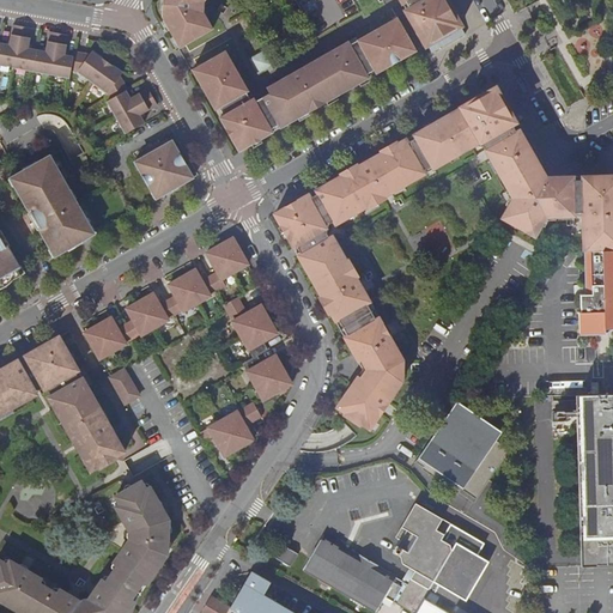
[(162,0),(162,10),(164,11),(163,17),(169,26),(171,25),(174,30),(171,31),(181,48),(213,30),(204,13),(202,13),(201,11),(201,4),(204,2),(206,0),(162,0)]
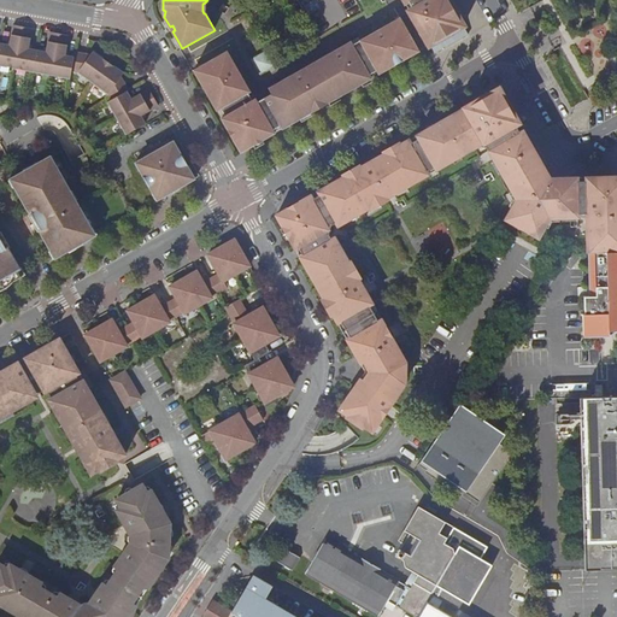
[(403,0),(405,4),(410,1),(415,9),(410,11),(429,46),(432,46),(439,41),(444,37),(464,27),(448,0),(403,0)]
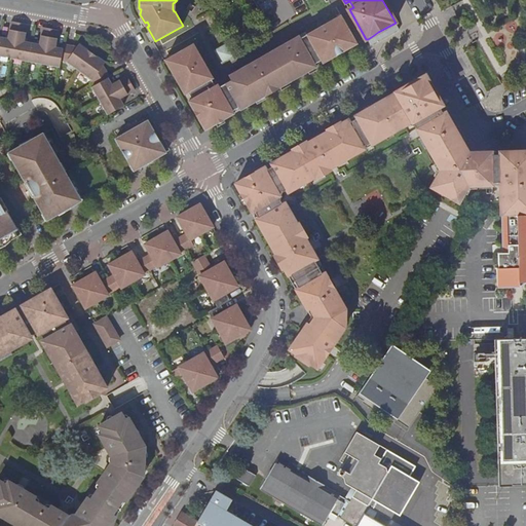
[(192,45),(165,61),(185,94),(188,92),(193,100),(190,101),(205,130),(235,113),(231,106),(237,103),(241,110),(270,94),(266,86),(271,83),(275,90),(304,75),(299,67),(304,64),(309,72),(317,68),(315,64),(322,61),(324,64),(343,52),(359,44),(341,15),(301,39),(299,36),(272,51),(273,54),(260,62),(258,60),(253,63),(254,66),(240,73),(238,71),(230,76),(232,80),(220,87),(216,85),(209,73),(211,72),(205,65),(203,66),(200,60),(202,59),(198,51),(196,52),(192,45)]
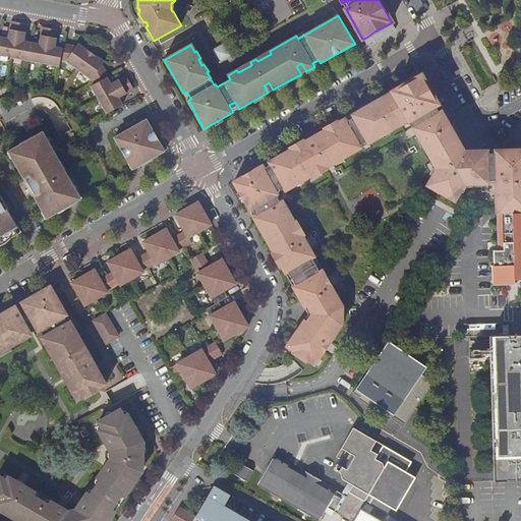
[(0,54),(58,65),(59,59),(65,60),(90,77),(94,83),(90,85),(106,113),(121,104),(118,98),(133,89),(125,74),(109,82),(106,76),(108,75),(101,63),(95,59),(97,56),(84,47),(82,50),(75,45),(62,43),(61,48),(54,46),(58,29),(55,29),(43,25),(41,25),(38,43),(22,40),(26,22),(10,20),(7,38),(0,36),(0,54)]
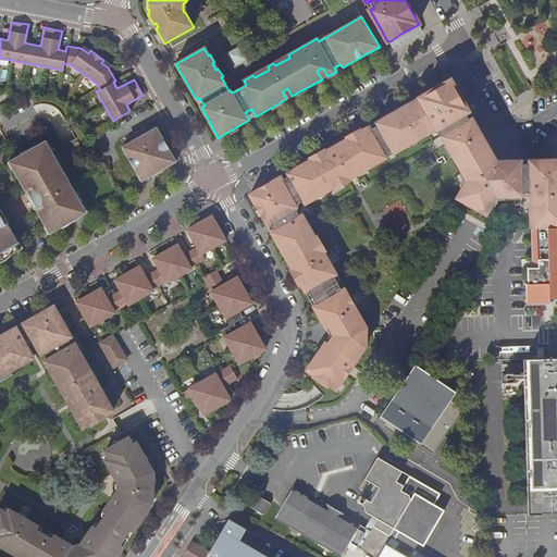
[(396,37),(390,41),(394,49),(423,32),(419,24),(400,34),(396,37)]
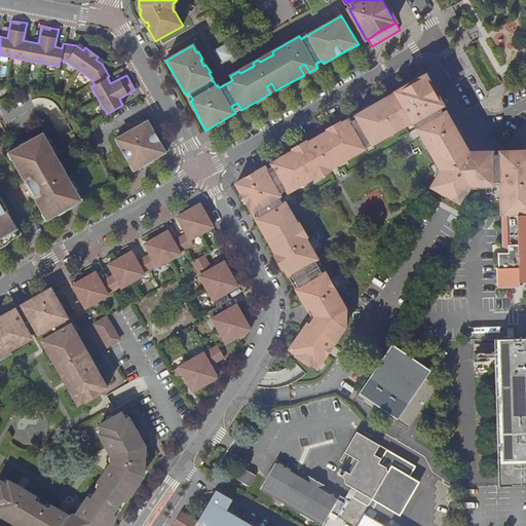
[(227,44),(215,51),(219,58),(231,50),(227,44)]
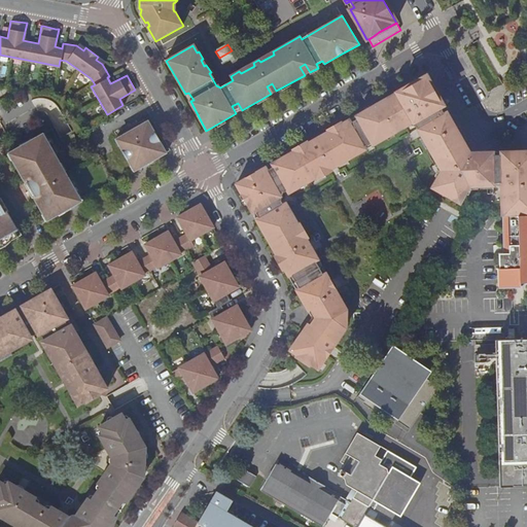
[(232,50),(219,58),(222,63),(235,56),(232,50)]
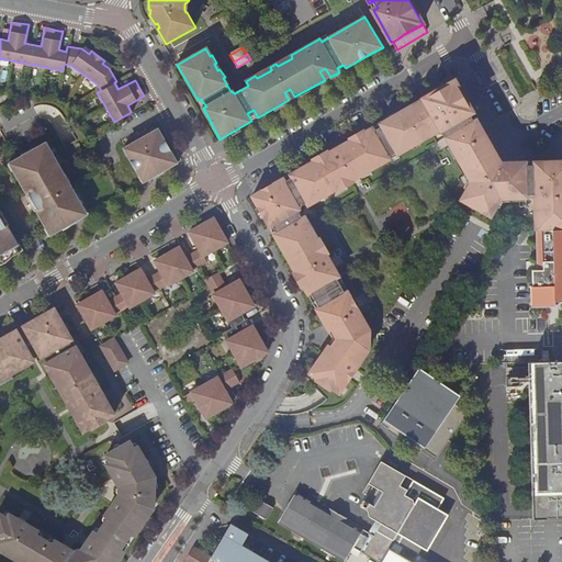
[(291,55),(276,64),(278,66),(292,58),(291,55)]
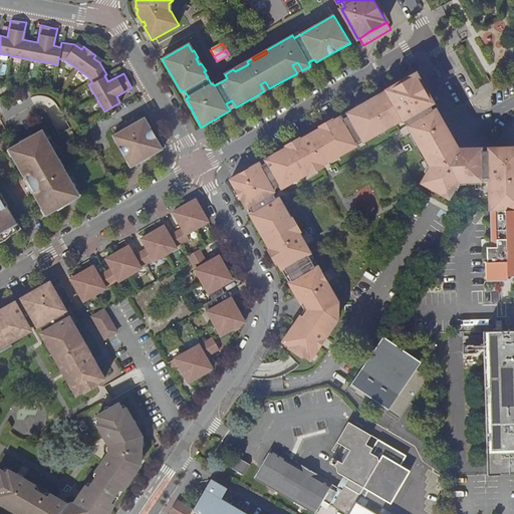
[(247,61),(233,69),(235,71),(248,64),(247,61)]
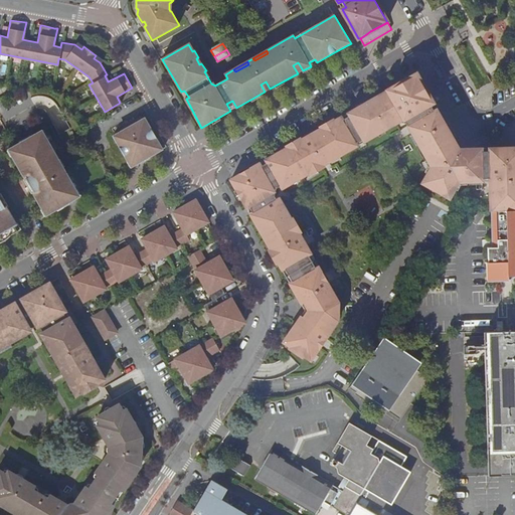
[(303,70),(298,62),(293,65),(298,73),(303,70)]
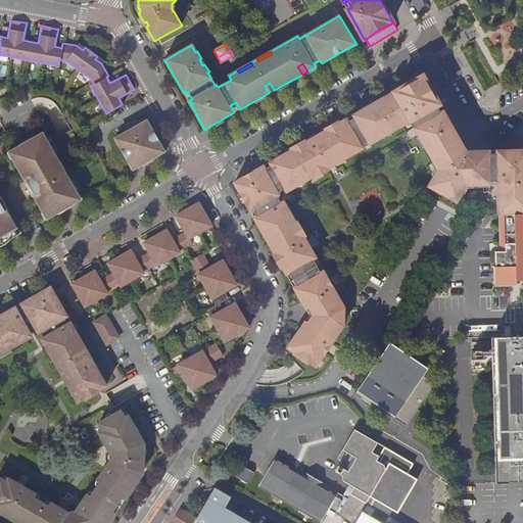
[(403,111),(410,123),(437,170),(428,188),(436,192),(437,189),(449,195),(448,198),(457,202),(466,186),(489,185),(489,183),(490,173),(486,171),(486,164),(489,162),(489,154),(489,152),(472,152),(472,158),(462,158),(458,151),(464,147),(444,111),(440,113),(437,108),(441,106),(424,77),(393,93),(398,102),(401,102),(405,107),(403,111)]
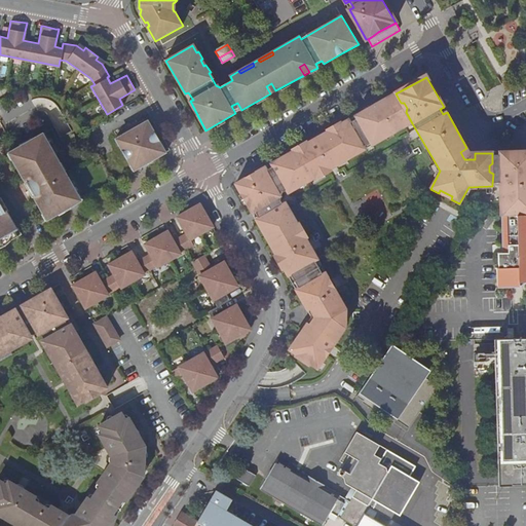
[(275,90),(271,83),(266,86),(270,94),(275,90)]
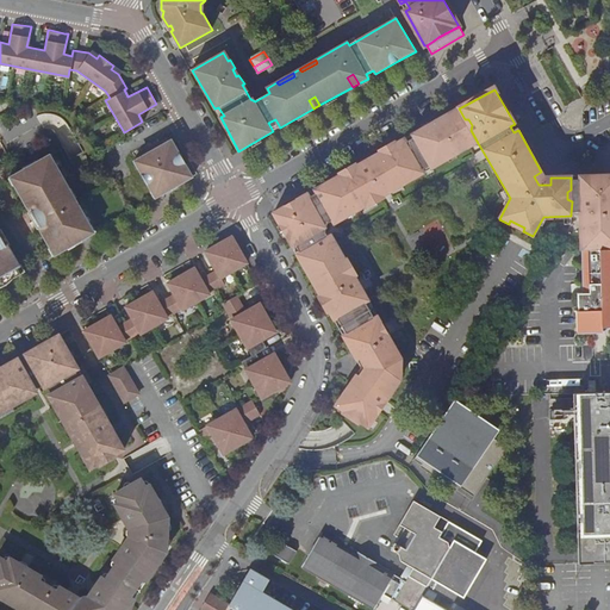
[(456,110),(452,112),(458,123),(455,128),(459,134),(465,135),(471,148),(478,143),(471,130),(472,125),(468,119),(465,119),(459,109),(456,110)]
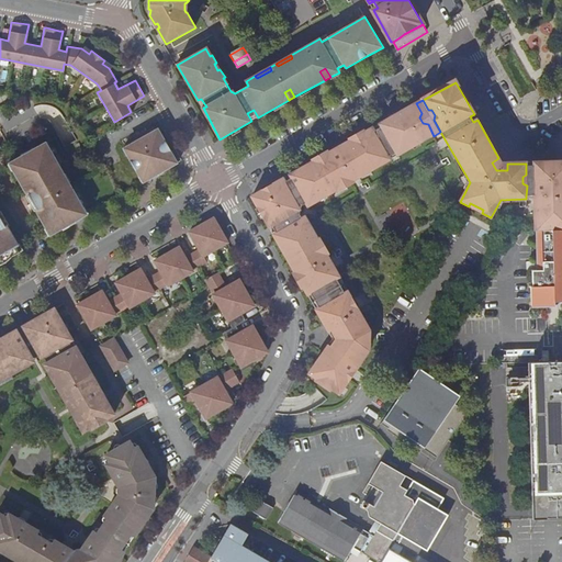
[(282,178),(250,195),(269,228),(272,227),(279,223),(283,229),(276,234),(273,235),(283,254),(287,251),(292,262),(289,263),(295,274),(304,269),(307,276),(301,279),(305,287),(303,288),(307,296),(311,295),(318,308),(315,311),(324,325),(335,318),(339,326),(330,330),(337,340),(330,348),(338,353),(334,360),(324,352),(313,368),(317,370),(313,378),(337,393),(340,386),(344,389),(362,360),(360,358),(366,349),(366,333),(360,323),(363,321),(347,292),(344,293),(336,280),(339,278),(308,225),(306,226),(302,218),(299,221),(294,213),(296,205),(304,201),(306,204),(313,200),(315,202),(325,197),(323,193),(333,188),(335,191),(390,160),(389,157),(395,154),(397,156),(434,136),(428,124),(423,123),(419,117),(422,113),(416,103),(403,110),(379,124),(381,127),(373,132),(371,127),(341,145),(347,155),(340,158),(335,148),(325,154),(289,175),(290,178),(294,184),(288,188),(283,181),(282,178)]
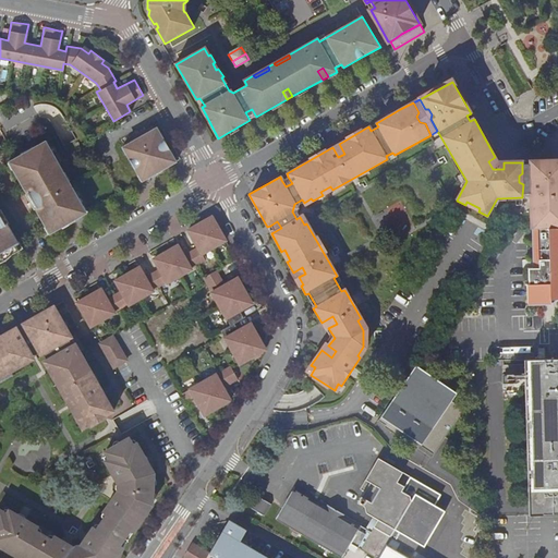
[(256,117),(252,109),(245,112),(250,120),(256,117)]
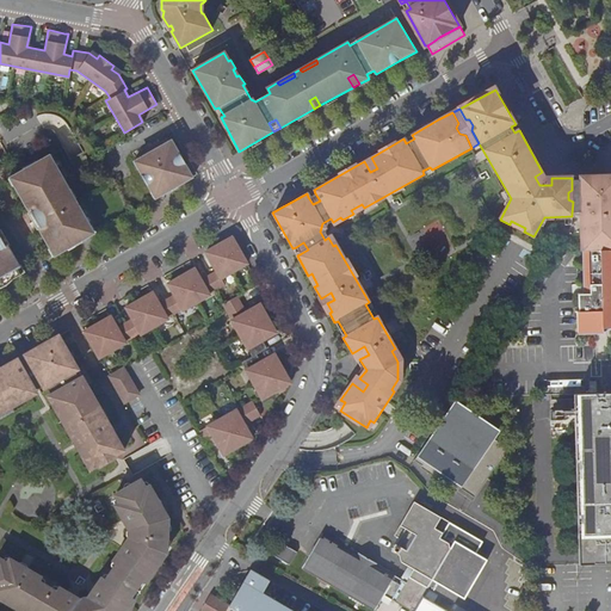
[(136,161),(170,143),(167,139),(135,158),(136,161)]
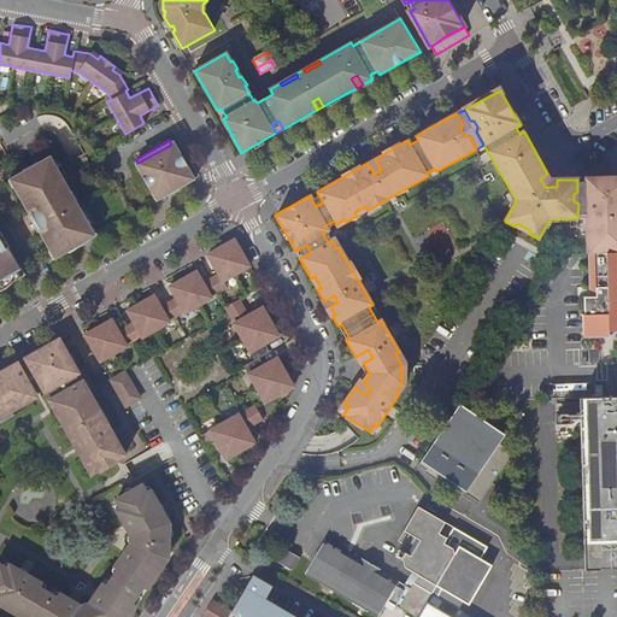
[(154,193),(158,199),(192,181),(188,174),(191,172),(177,151),(175,152),(171,145),(137,163),(142,170),(140,171),(140,172),(152,193),(152,194),(154,193)]
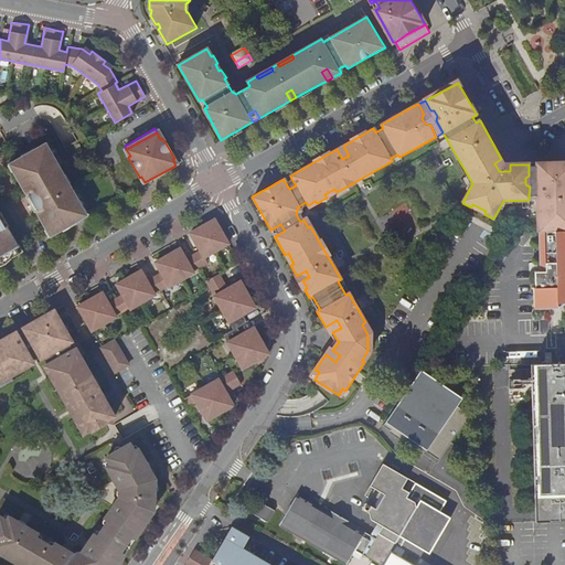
[(49,231),(52,235),(84,217),(81,212),(83,211),(83,210),(67,184),(65,185),(63,183),(66,181),(50,151),(48,152),(44,145),(11,163),(14,170),(12,171),(12,172),(28,198),(29,198),(36,211),(35,212),(45,231),(46,232),(49,231)]
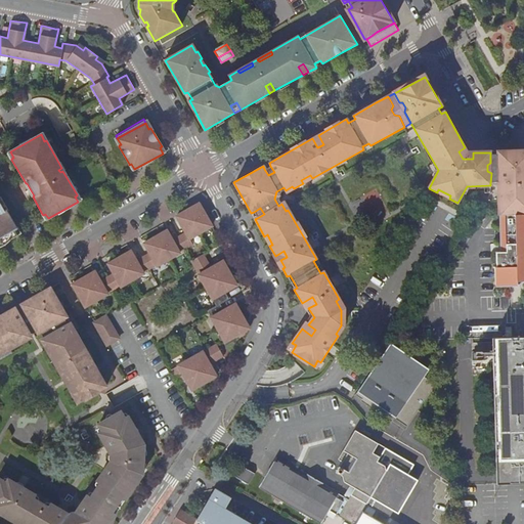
[(473,159),(473,153),(468,153),(465,147),(459,151),(463,159),(473,159)]
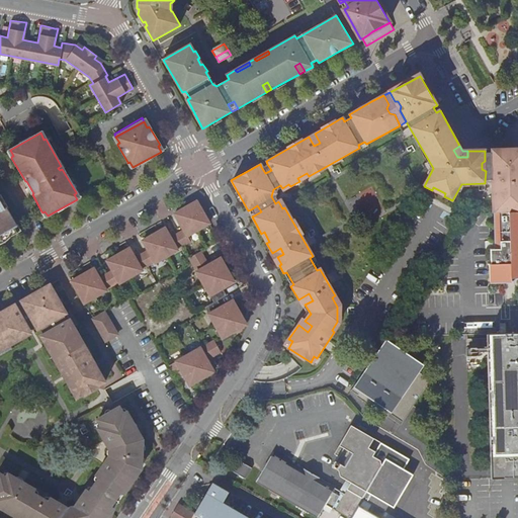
[(492,151),(492,153),(492,161),(495,163),(495,168),(492,171),(493,181),(493,212),(494,212),(517,211),(517,154),(514,150),(492,151)]
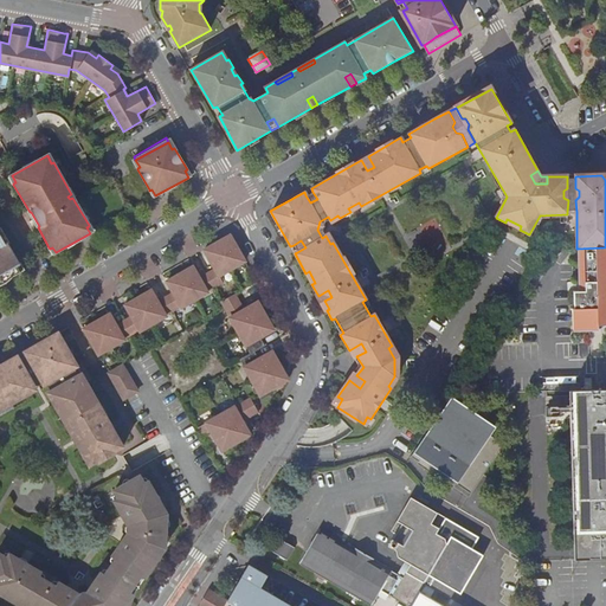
[(575,179),(567,179),(567,188),(563,191),(563,198),(568,200),(567,212),(577,212),(575,200),(579,197),(579,191),(575,188),(575,179)]
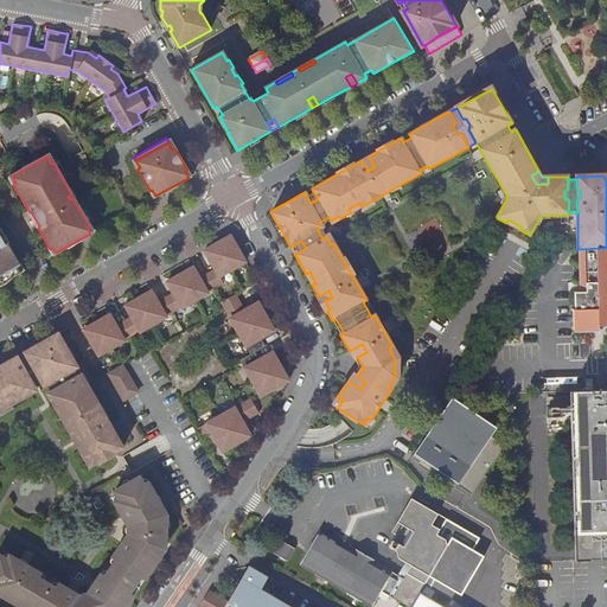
[(306,196),(311,203),(318,199),(313,192),(306,196)]
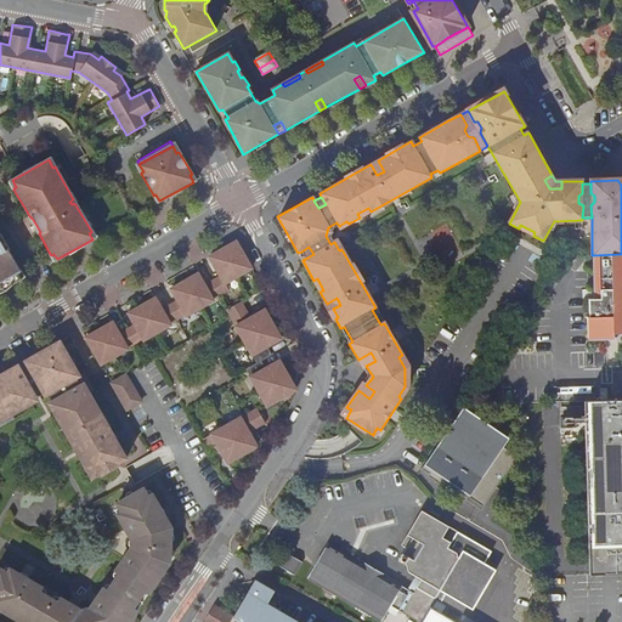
[(357,214),(360,218),(371,211),(368,208),(357,214)]
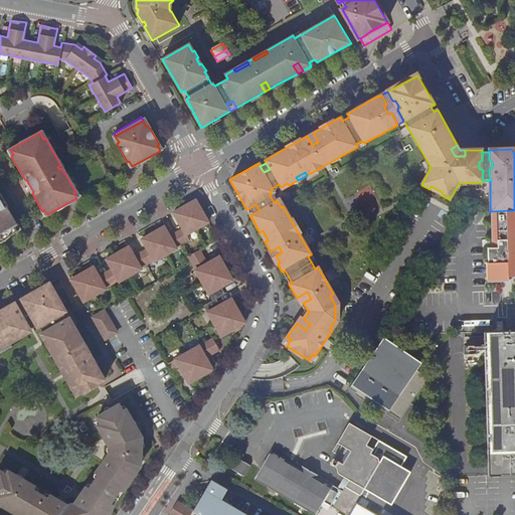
[(274,202),(277,200),(275,196),(277,189),(281,187),(279,184),(272,188),(270,195),(274,202)]
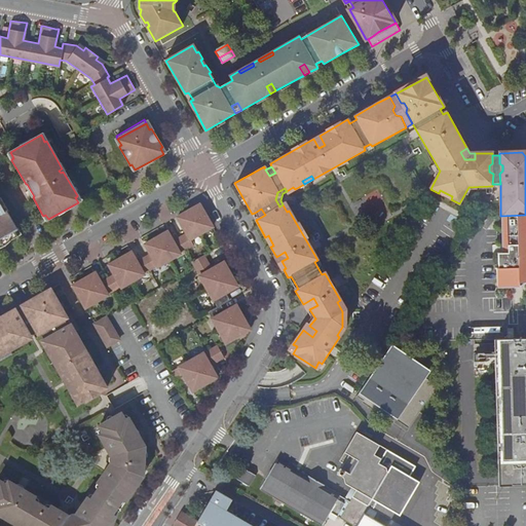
[(440,190),(439,193),(451,199),(452,196),(440,190)]
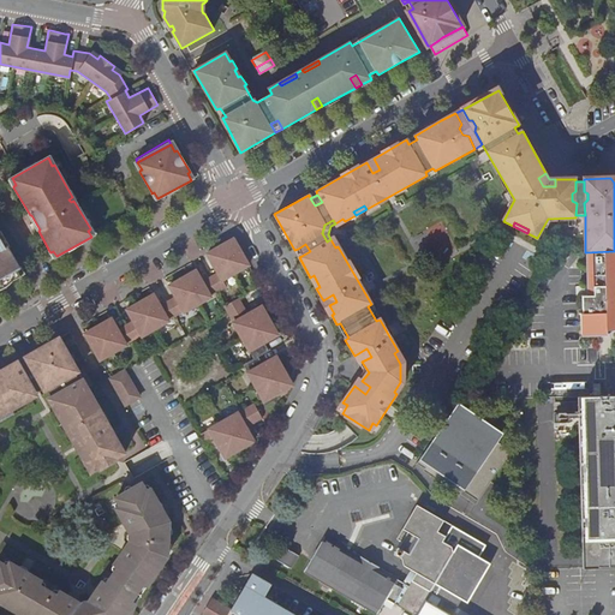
[(0,230),(0,240),(5,249),(7,246),(9,249),(10,248),(0,231),(0,230)]
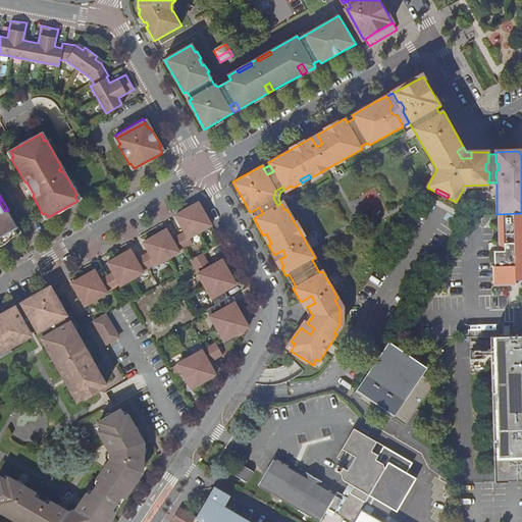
[(94,271),(71,283),(85,307),(107,295),(106,293),(119,285),(120,288),(143,274),(142,272),(155,265),(156,267),(179,254),(178,253),(192,245),(189,239),(211,226),(197,202),(179,212),(174,214),(185,231),(170,240),(166,230),(144,243),(149,253),(136,260),(131,251),(107,263),(113,273),(100,280),(94,271)]
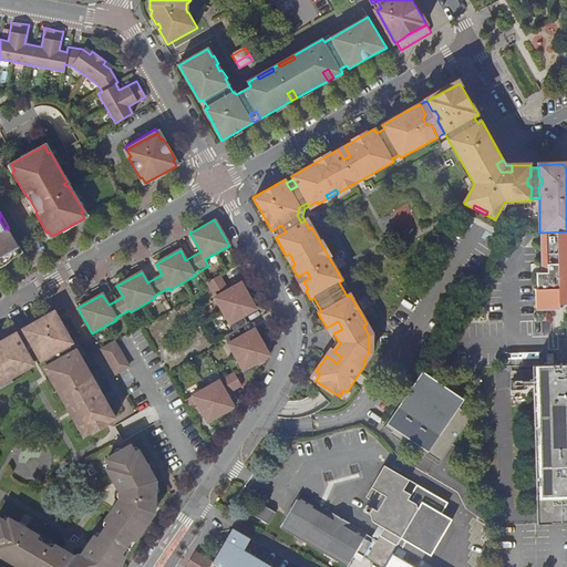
[(0,266),(1,265),(19,256),(14,248),(18,247),(7,227),(4,229),(0,222),(0,266)]
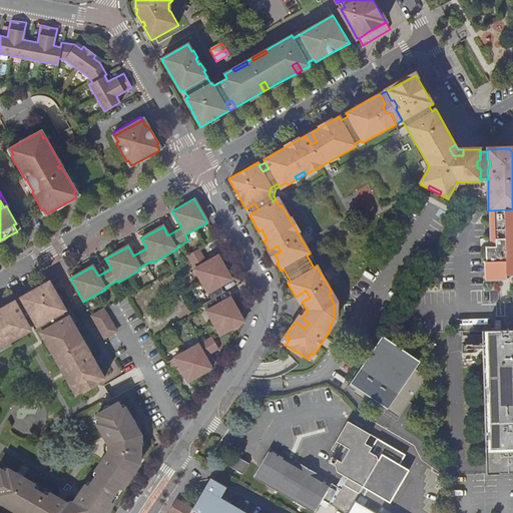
[(254,203),(248,207),(251,213),(259,209),(254,203)]
